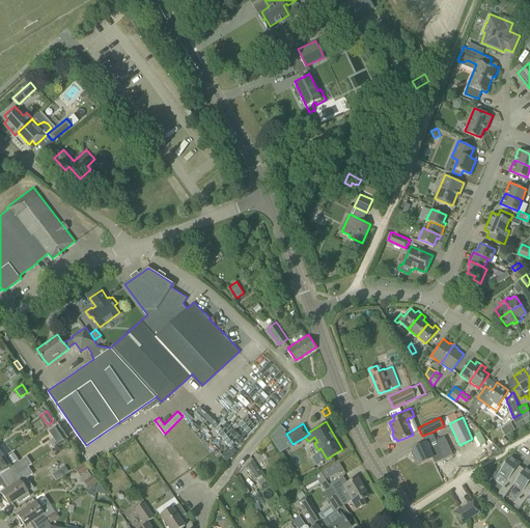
[(55,425),(49,429),(54,436),(60,432),(55,425)]
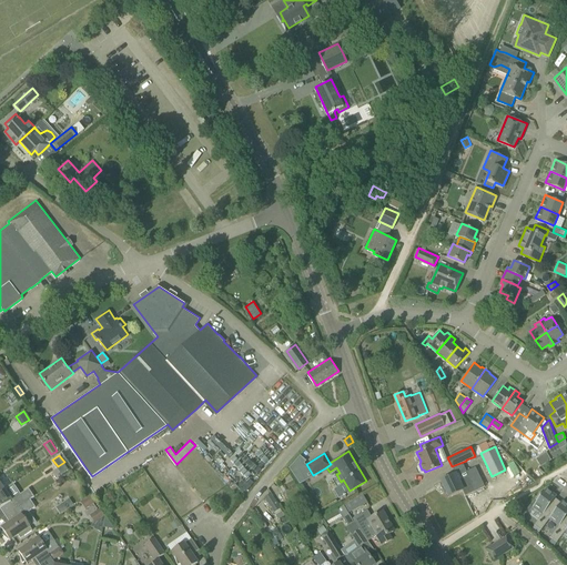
[(456,472),(442,478),(449,495),(463,488),(465,494),(485,485),(476,465),(466,470),(468,474),(463,476),(464,477),(459,480),(456,472)]
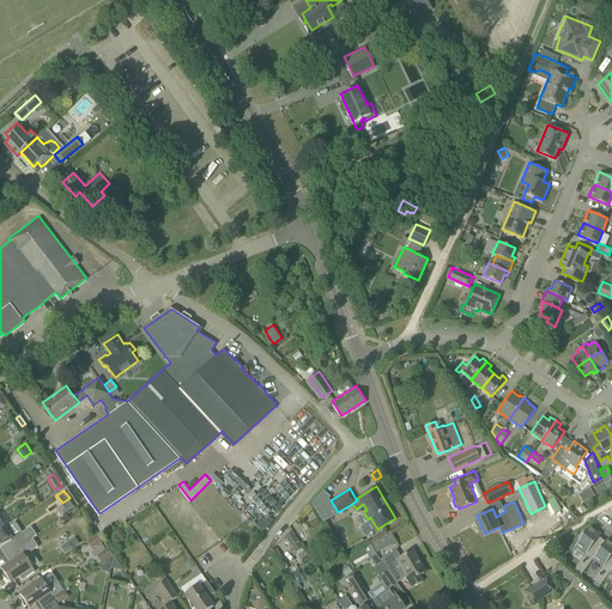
[(323,504),(316,509),(323,521),(331,517),(323,504)]
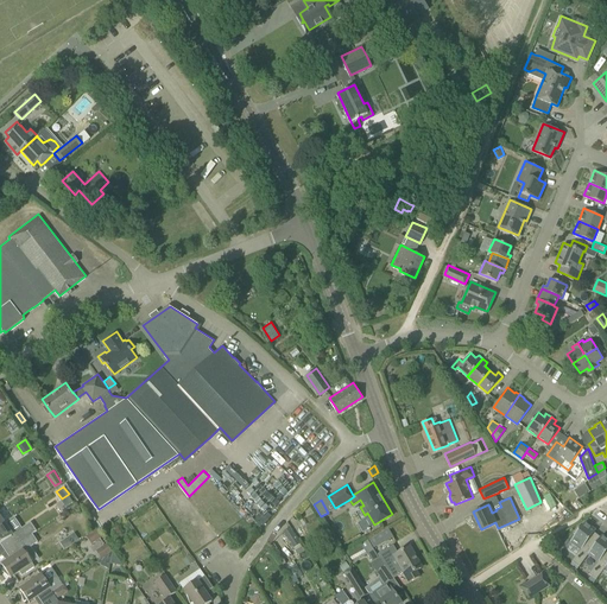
[(18,541),(33,532),(27,523),(16,531),(8,520),(5,521),(0,525),(0,541),(1,541),(6,550),(18,541)]
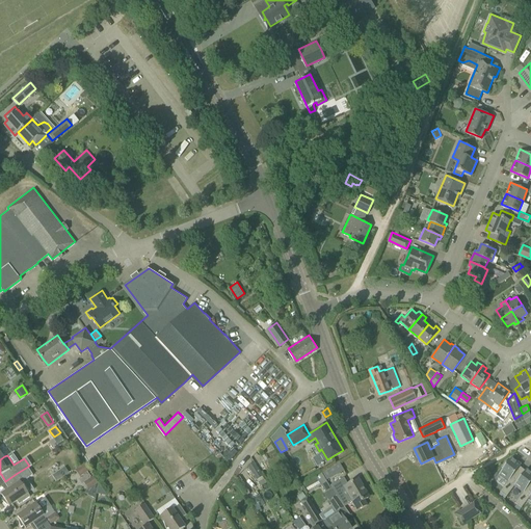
[(514,483),(526,469),(518,463),(519,460),(512,455),(508,461),(506,459),(502,465),(504,467),(500,472),(508,479),(501,490),(507,495),(515,484),(514,483)]
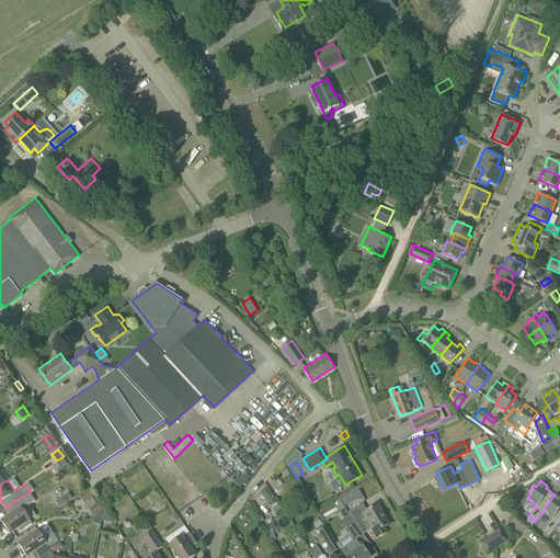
[(109,485),(104,488),(109,494),(113,491),(109,485)]
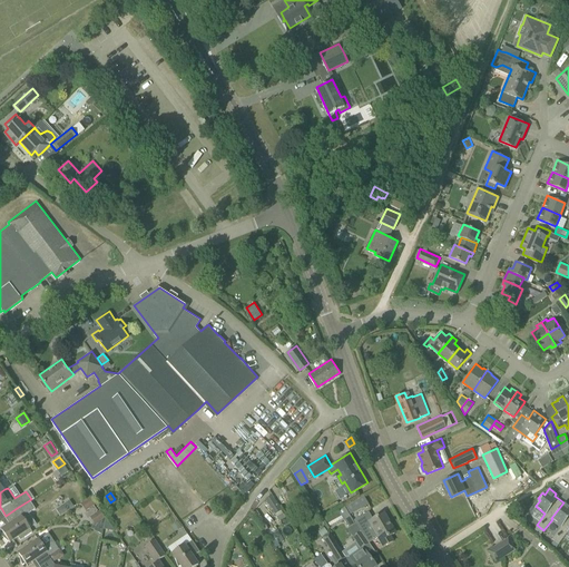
[(266,497),(275,512),(282,508),(272,494),(266,497)]
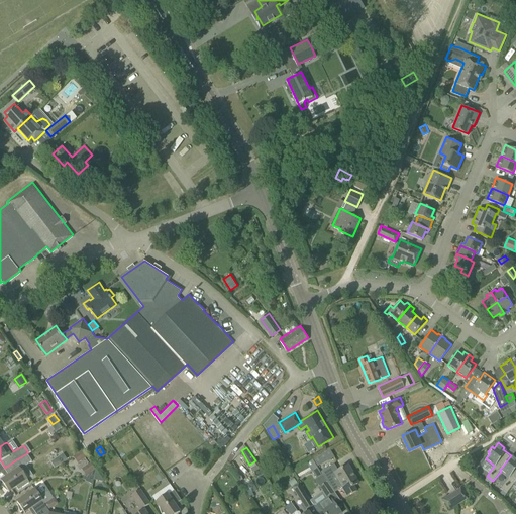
[(74,454),(79,460),(87,454),(83,448),(74,454)]
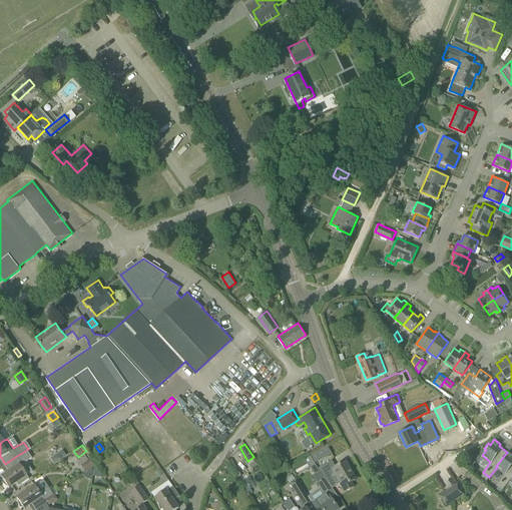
[(62,448),(56,452),(60,458),(66,453),(62,448)]
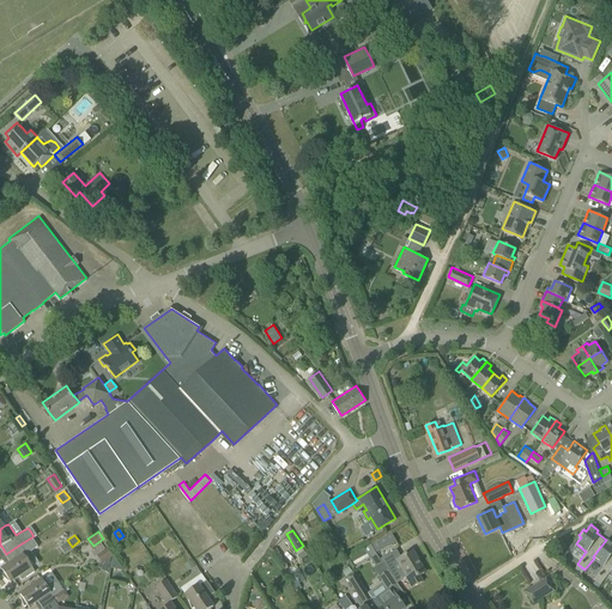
[(610,570),(611,567),(611,540),(607,537),(606,540),(593,556),(594,558),(604,565),(594,577),(601,583),(611,570),(610,570)]
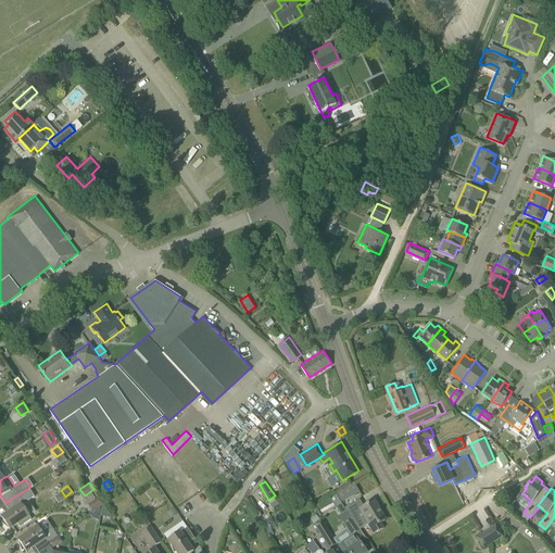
[(317,505),(320,511),(322,513),(336,504),(335,502),(336,502),(337,504),(342,501),(341,499),(338,492),(317,505)]
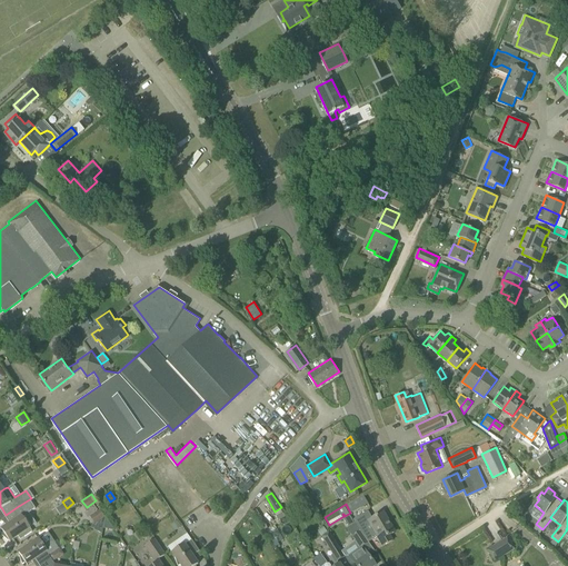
[(17,507),(6,515),(11,522),(3,527),(2,527),(3,529),(1,532),(8,538),(9,537),(10,539),(11,539),(11,538),(30,525),(21,513),(21,514),(17,507)]
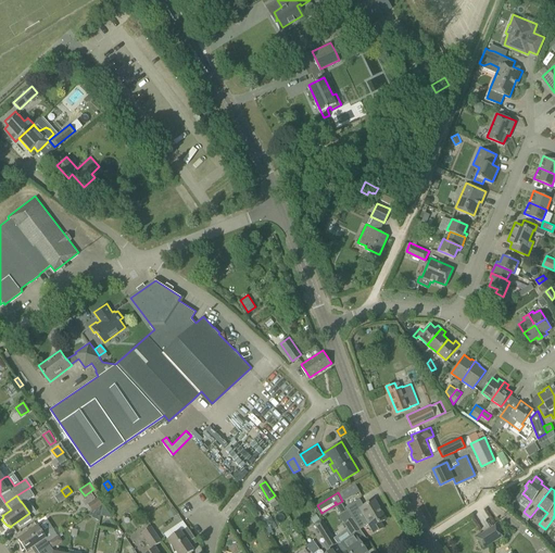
[(345,505),(348,508),(360,528),(369,523),(375,531),(383,526),(381,520),(387,517),(375,499),(364,504),(360,497),(345,505)]
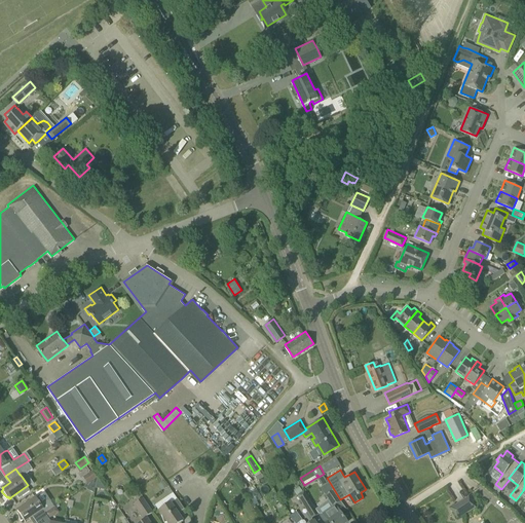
[(255,475),(258,479),(264,475),(261,471),(255,475)]
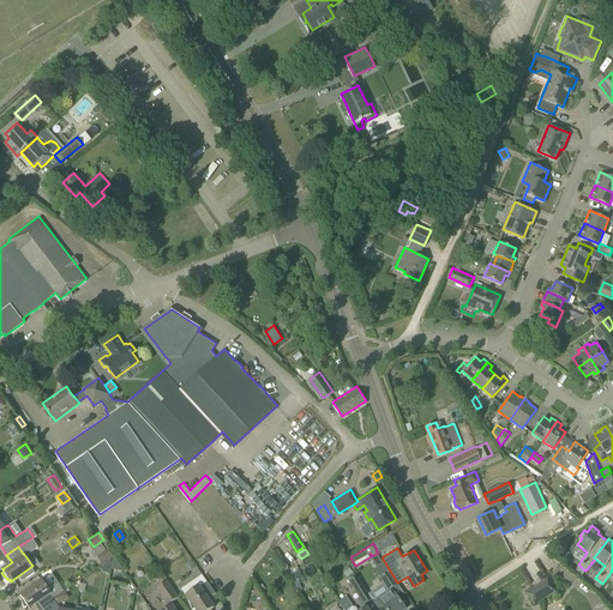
[(97,566),(110,573),(114,555),(97,566)]
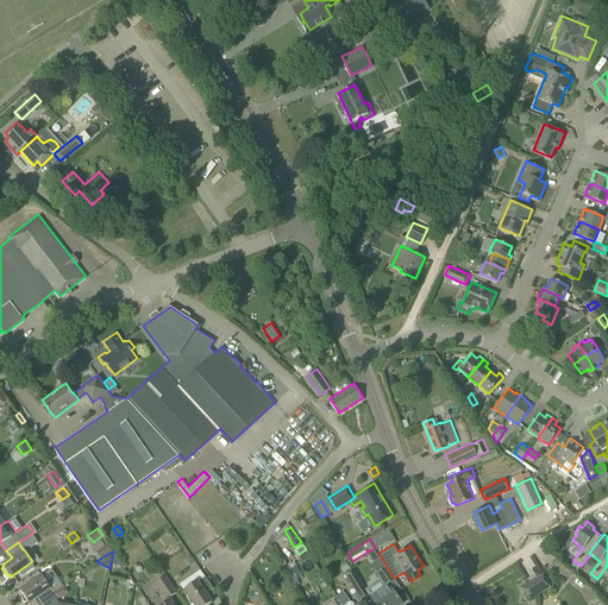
[(190,554),(183,559),(188,566),(194,561),(190,554)]
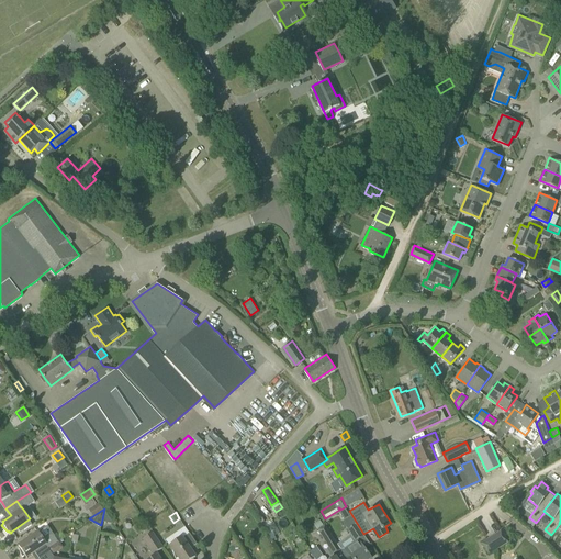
[(343,520),(356,539),(358,537),(363,534),(351,514),(343,520)]
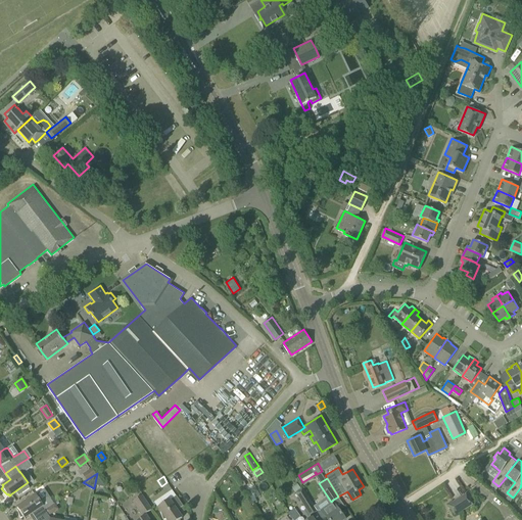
[(310,514),(317,509),(302,486),(295,491),(310,514)]
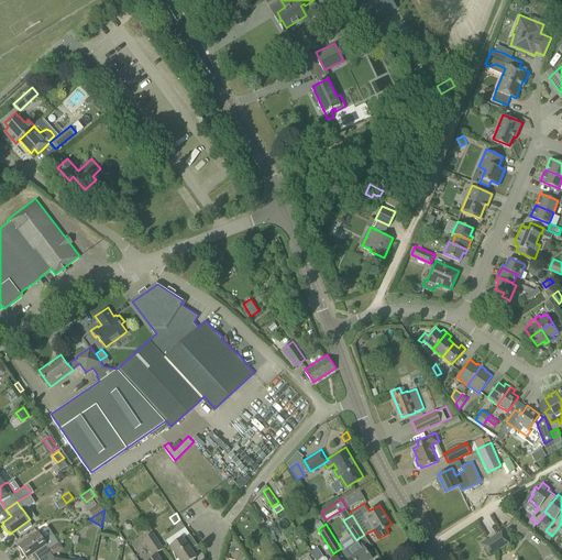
[(272,528),(267,530),(273,539),(277,537),(272,528)]
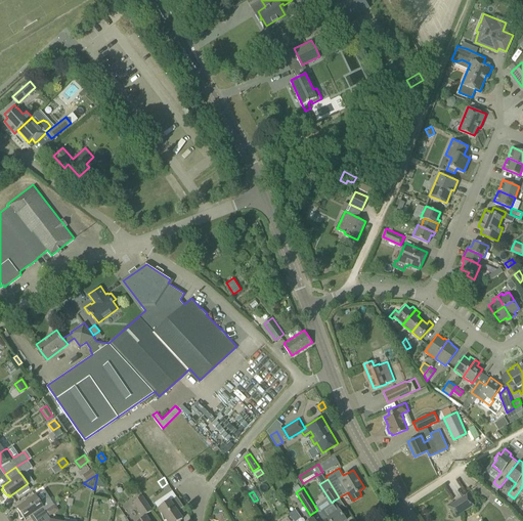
[(449,505),(455,515),(474,503),(468,492),(449,505)]
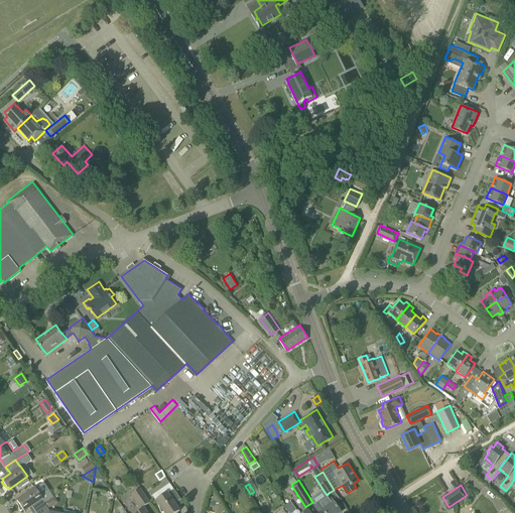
[(32,504),(36,511),(46,504),(42,499),(43,498),(35,486),(33,487),(25,490),(26,494),(18,499),(18,498),(17,499),(18,500),(17,501),(20,509),(23,508),(25,510),(25,509),(32,504)]
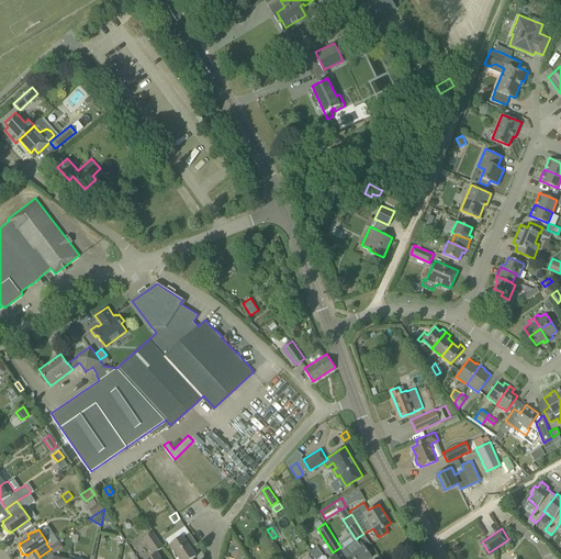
[(143,537),(153,552),(164,546),(154,530),(143,537)]
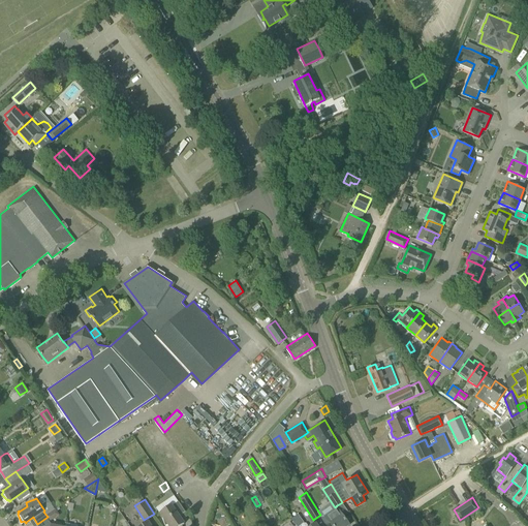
[(184,522),(179,515),(186,509),(179,499),(173,504),(172,503),(160,512),(160,513),(161,512),(163,515),(162,516),(165,524),(168,523),(171,525),(183,525),(183,524),(185,522),(184,522)]
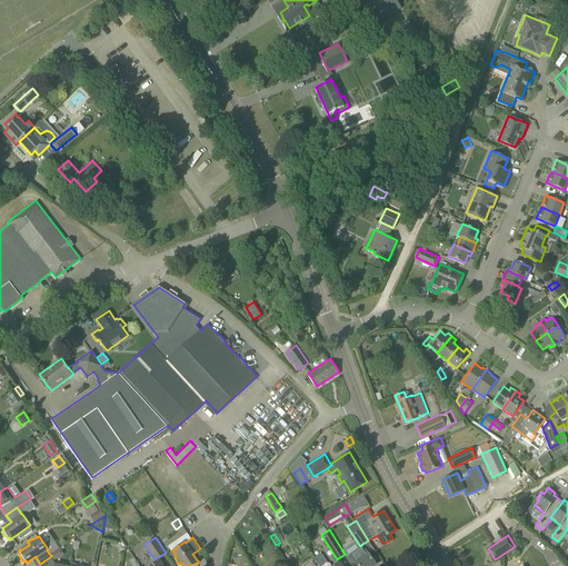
[(349,554),(345,554),(351,564),(356,562),(358,565),(371,565),(376,564),(362,544),(360,546),(349,554)]
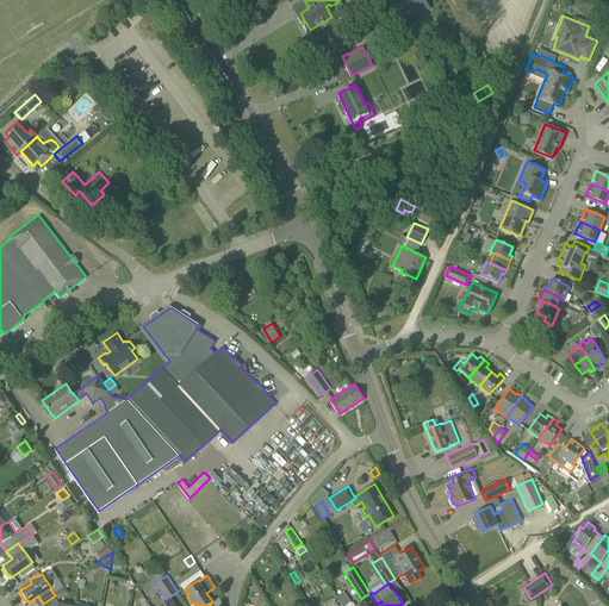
[(74,605),(75,605),(60,604),(55,595),(43,604),(44,605),(74,605)]
